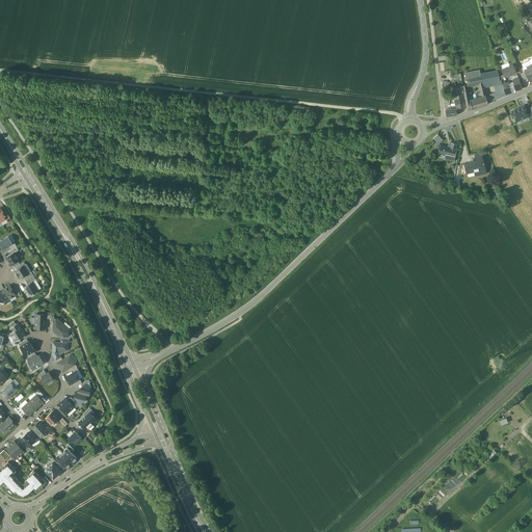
[(512,65),(502,70),(504,75),(505,77),(516,73),(512,65)]
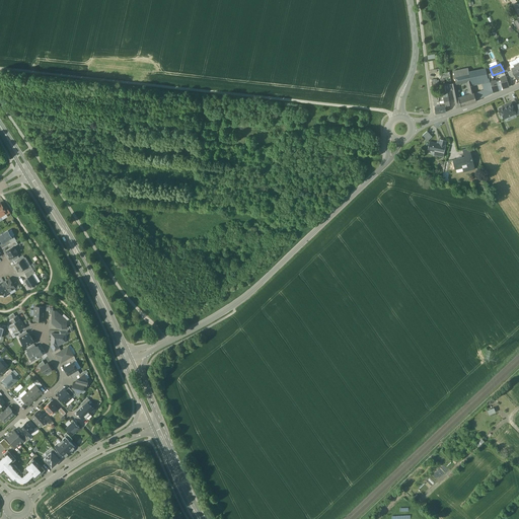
[(468,68),(453,71),(456,83),(467,81),(470,80),(468,72),(468,68)]
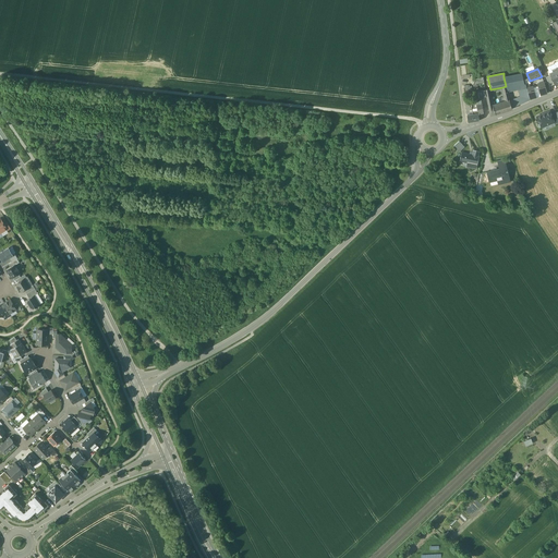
[(522,73),(504,77),(506,86),(507,87),(524,84),(522,73)]
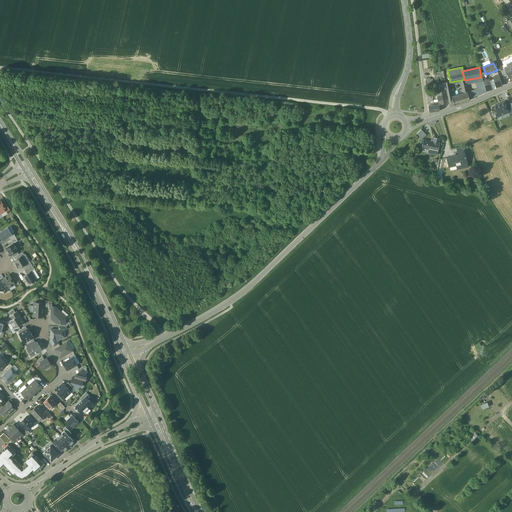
[(505,69),(501,71),(505,79),(509,77),(505,69)]
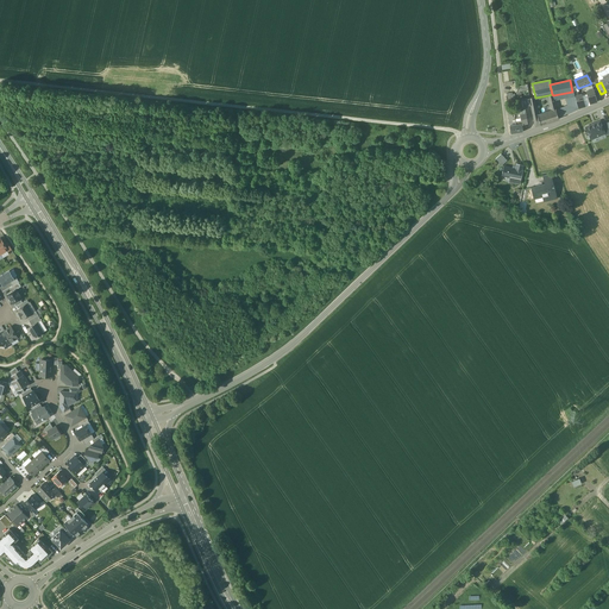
[(594,89),(586,92),(588,94),(589,100),(590,105),(597,102),(594,89)]
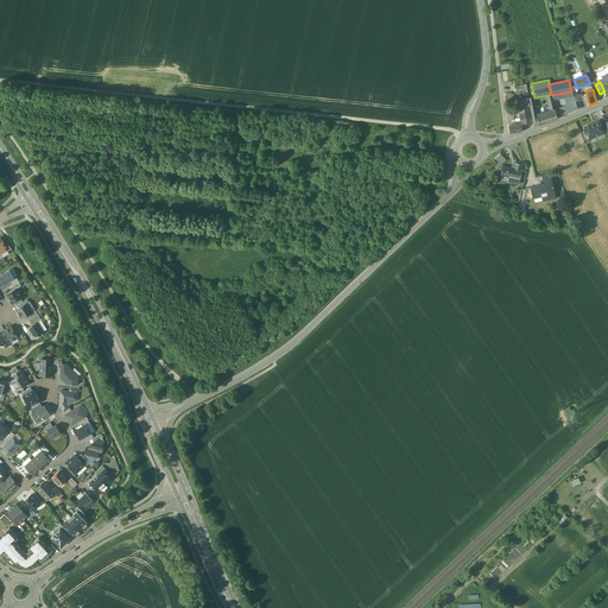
[(571,92),(552,95),(553,100),(564,97),(567,105),(556,109),(558,118),(577,108),(574,96),(572,92),(571,92)]
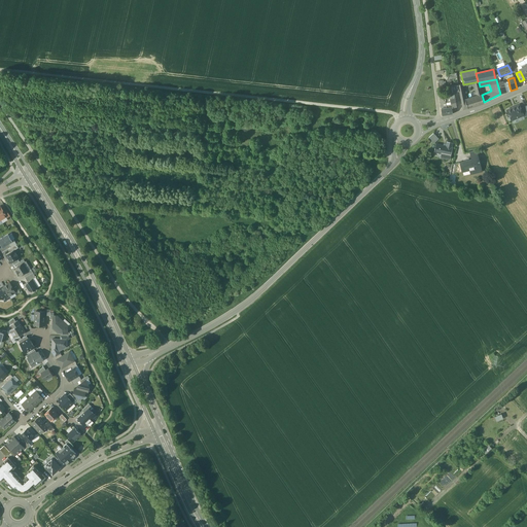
[(500,82),(497,83),(500,94),(506,93),(504,88),(503,83),(503,81),(500,82)]
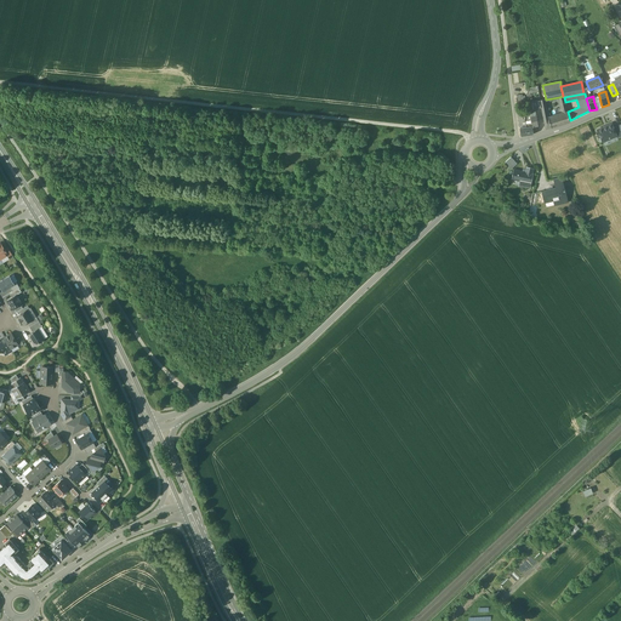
[(547,112),(545,100),(540,101),(541,107),(542,113),(546,130),(552,127),(550,118),(548,118),(547,112)]
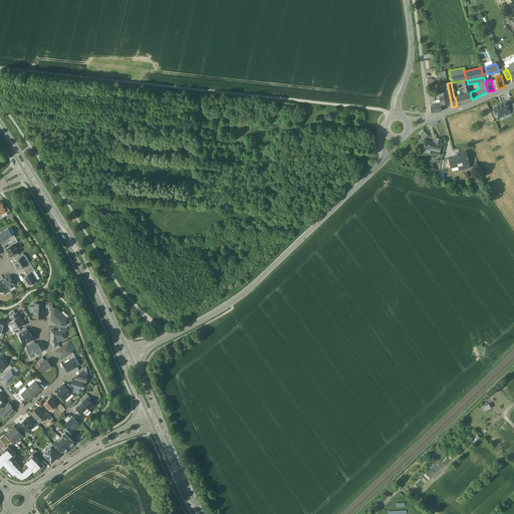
[(447,83),(440,84),(442,92),(439,93),(439,95),(444,94),(443,89),(448,88),(447,83)]
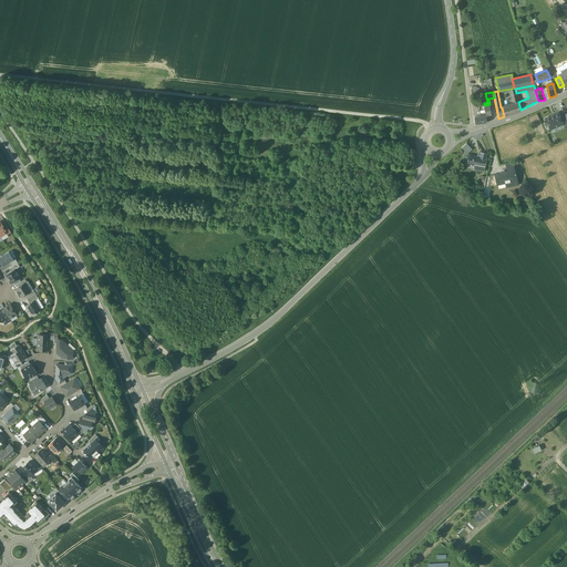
[(514,103),(505,106),(508,115),(521,111),(521,110),(518,102),(517,102),(514,103)]
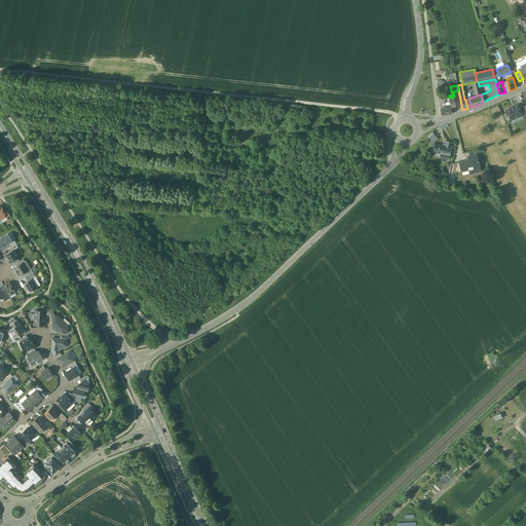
[(518,105),(506,110),(509,115),(508,117),(509,119),(511,120),(522,115),(523,115),(520,108),(518,105)]
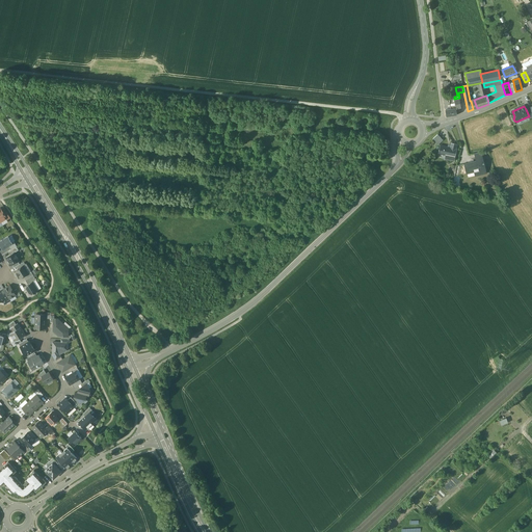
[(451,108),(445,109),(447,116),(457,115),(456,108),(451,108)]
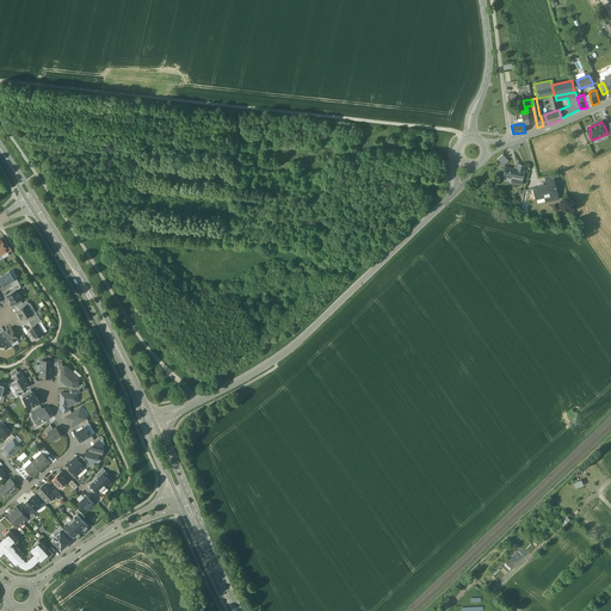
[(508,161),(503,154),(497,160),(503,167),(508,161)]
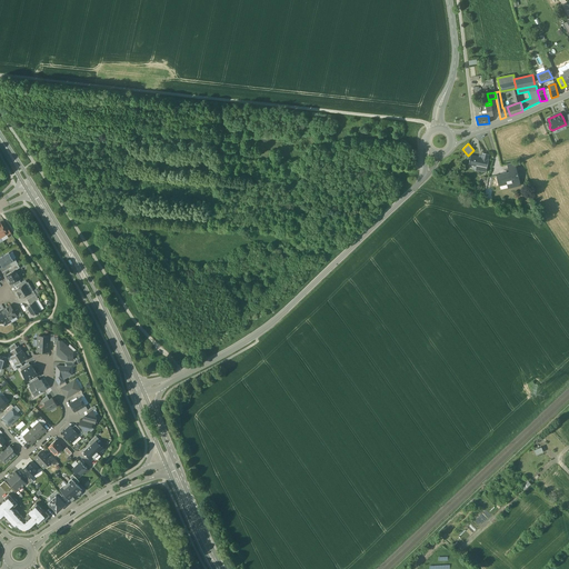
[(482,158),(471,156),(470,160),(470,161),(469,163),(477,166),(487,168),(488,159),(489,155),(482,153),(482,158)]
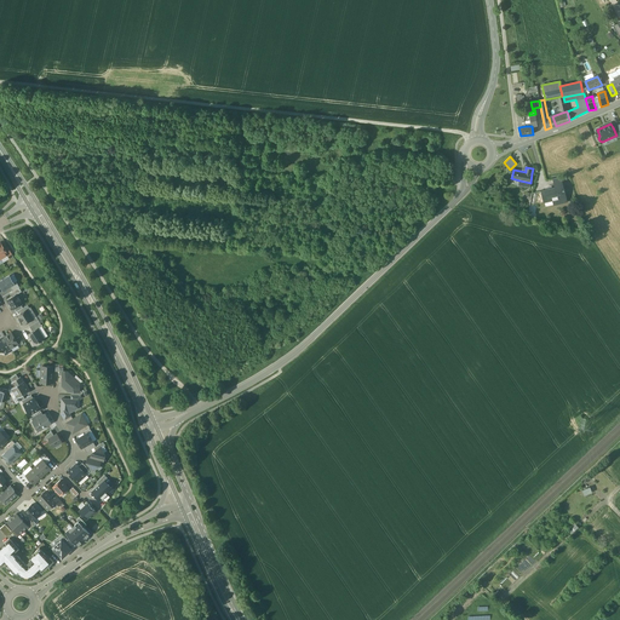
[(563,184),(555,187),(555,188),(541,191),(544,202),(558,199),(560,204),(567,202),(563,184)]
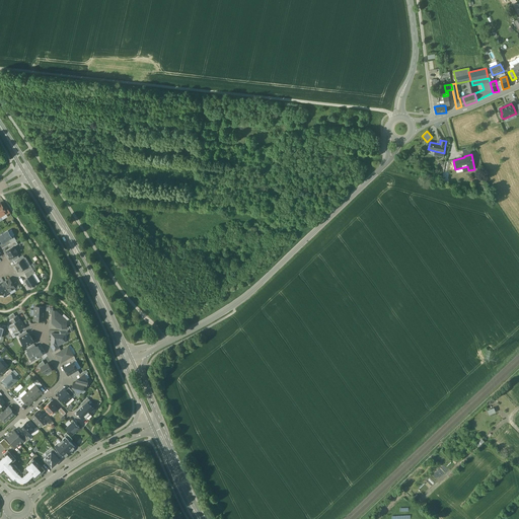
[(8,231),(0,235),(0,240),(2,244),(8,240),(12,238),(12,237),(8,231)]
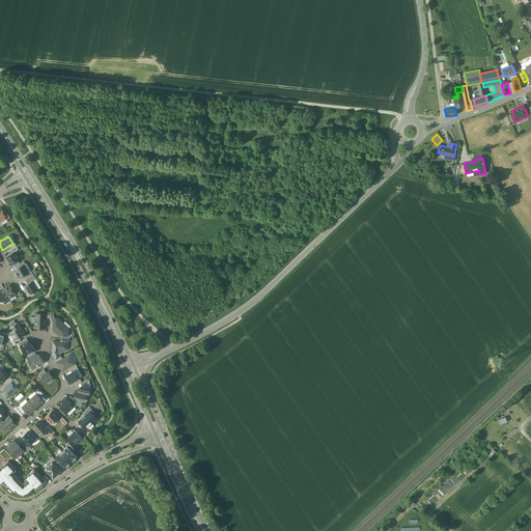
[(15,252),(10,254),(6,257),(11,264),(18,261),(19,260),(15,252)]
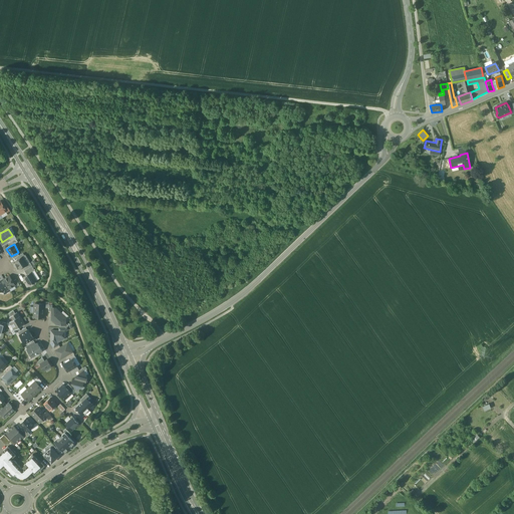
[(27,265),(22,257),(17,260),(15,261),(16,264),(18,267),(20,269),(27,265)]
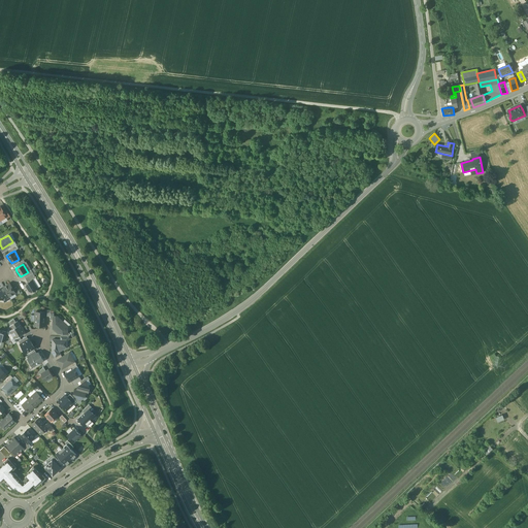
[(33,273),(25,278),(28,283),(32,281),(36,277),(33,273)]
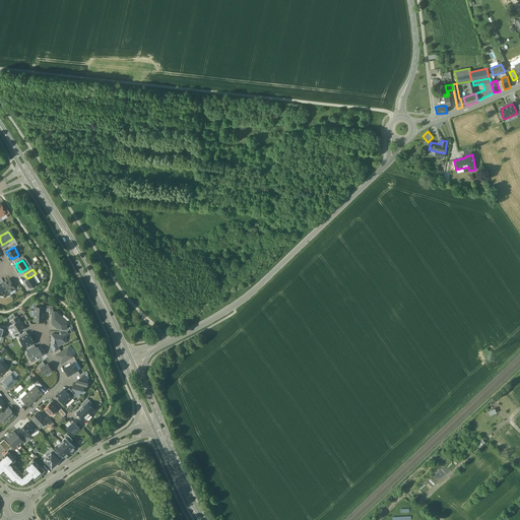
[(31,276),(37,284),(41,282),(36,273),(31,276)]
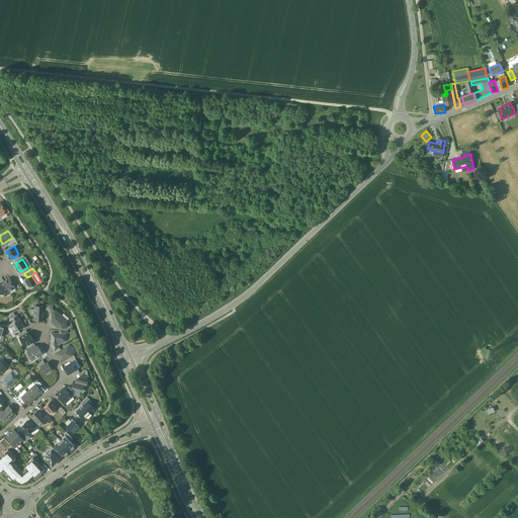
[(36,283),(31,275),(27,277),(24,279),(29,287),(36,283)]
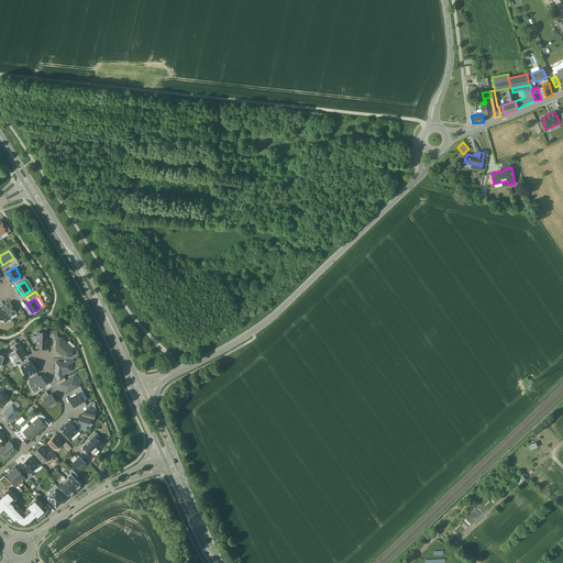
[(17,312),(10,302),(3,307),(10,317),(17,312)]
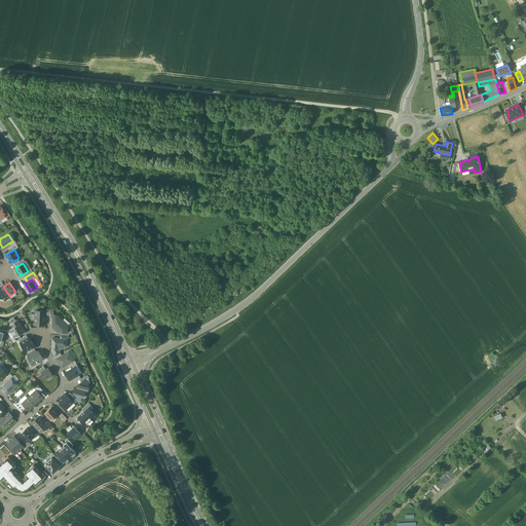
[(9,296),(3,287),(0,288),(0,297),(4,299),(5,300),(10,297),(9,296)]
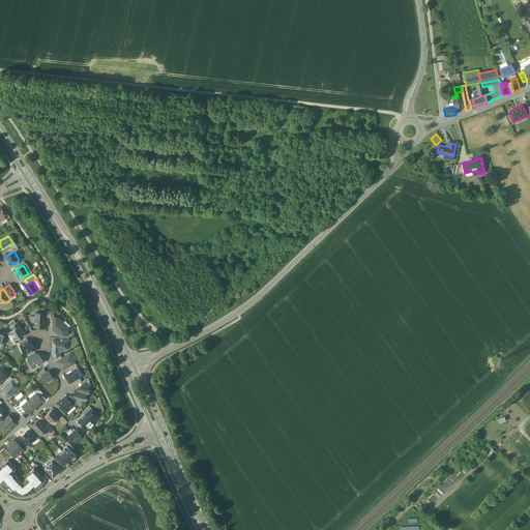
[(46,314),(39,313),(38,313),(36,313),(35,314),(35,316),(35,327),(45,328),(46,318),(46,314)]
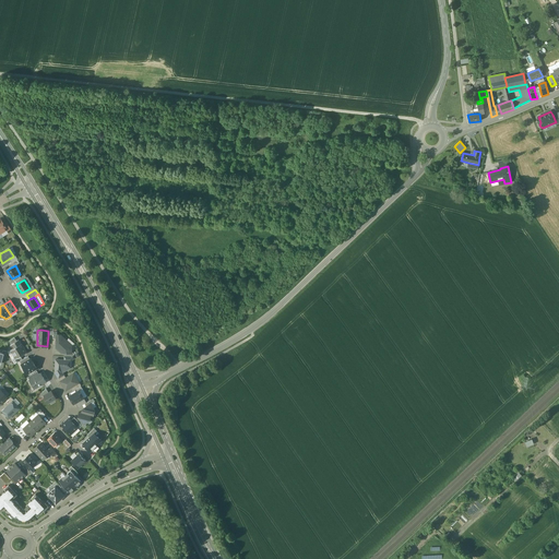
[(67,341),(61,335),(57,335),(57,339),(56,347),(58,349),(67,341)]
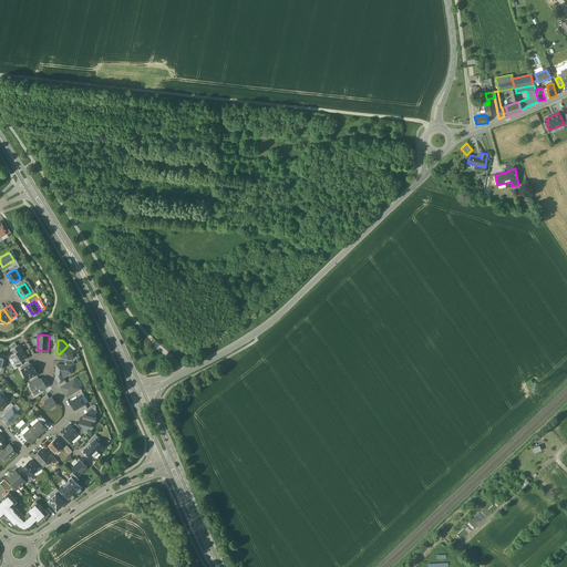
[(68,346),(59,354),(62,358),(65,358),(72,359),(72,358),(72,350),(68,346)]
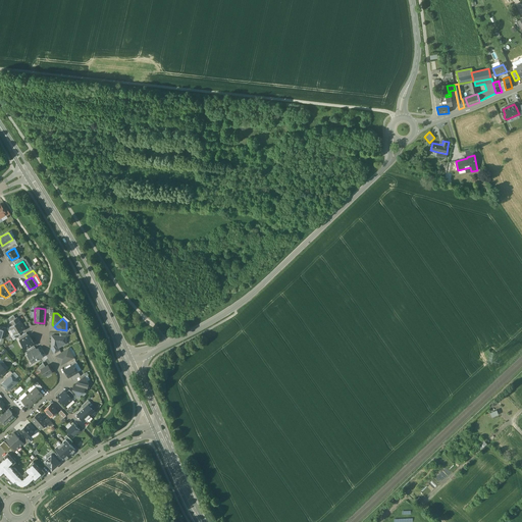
[(13,325),(10,327),(14,335),(19,332),(24,329),(20,321),(19,321),(13,325)]
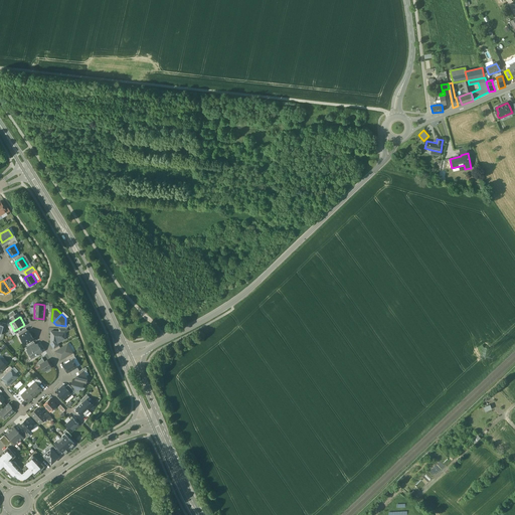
[(27,331),(20,336),(20,337),(20,339),(21,341),(23,342),(25,344),(33,339),(30,334),(29,334),(27,331)]
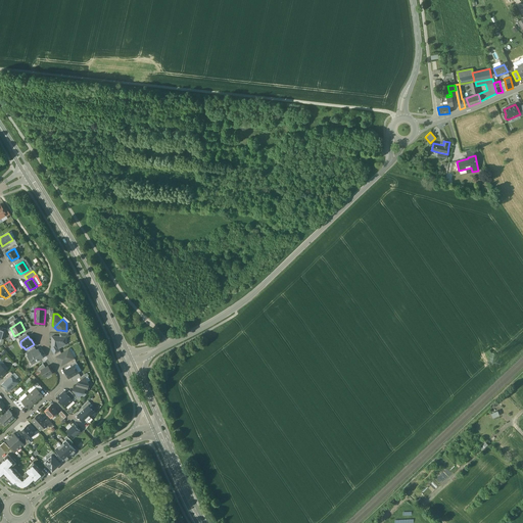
[(60,337),(52,336),(52,348),(53,351),(58,348),(65,344),(66,337),(60,337)]
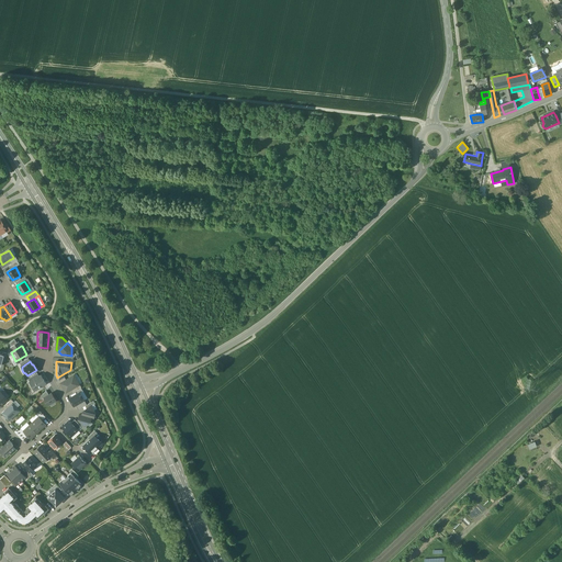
[(43,380),(41,375),(40,377),(31,382),(30,382),(31,384),(30,384),(33,389),(34,389),(35,391),(38,389),(42,386),(46,384),(43,380)]
